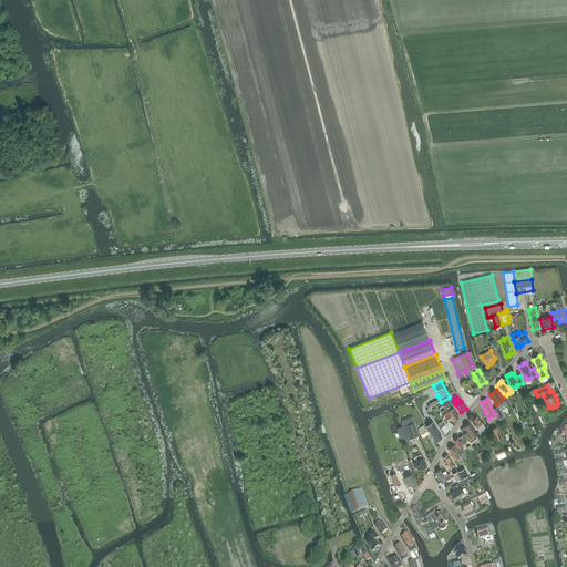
[(451,410),(450,406),(449,405),(447,406),(447,408),(445,409),(444,408),(441,410),(445,416),(442,419),(445,423),(449,422),(447,421),(452,418),(454,420),(459,418),(453,409),(451,410)]
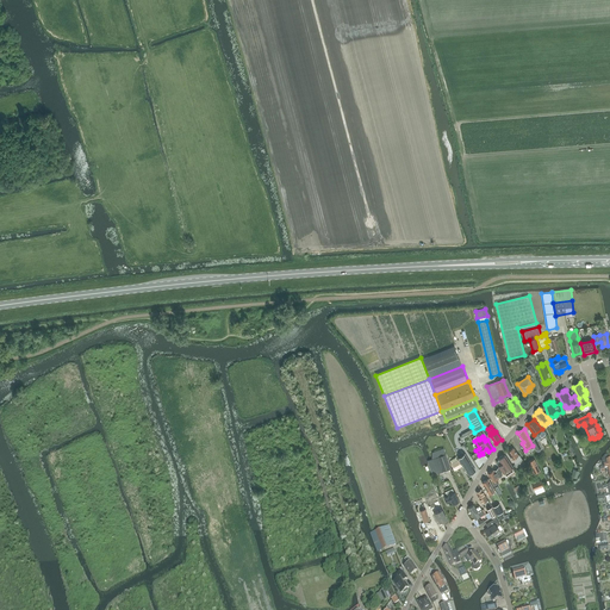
[(535,437),(530,440),(537,450),(541,448),(535,437)]
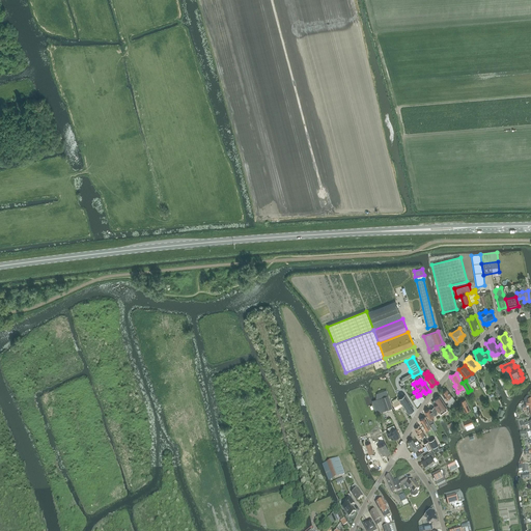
[(455,400),(452,396),(451,396),(447,389),(441,393),(446,400),(446,399),(448,403),(449,404),(455,400)]
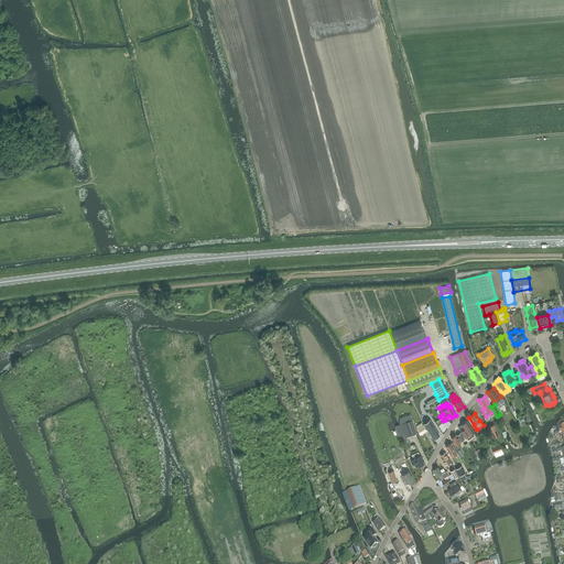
[(399,424),(396,425),(401,440),(410,436),(416,433),(412,420),(410,414),(400,419),(399,424)]
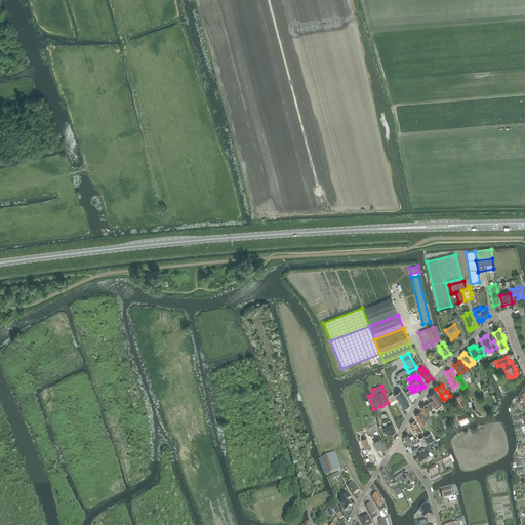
[(395,394),(394,394),(403,408),(404,408),(405,408),(408,406),(408,405),(409,405),(400,391),(399,391),(398,390),(397,390),(395,391),(394,392),(395,394)]
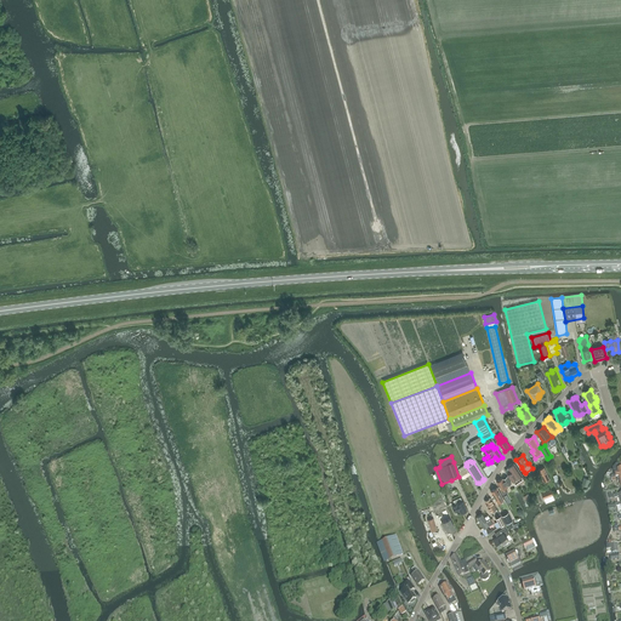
[(506,472),(516,488),(516,486),(512,482),(516,479),(516,480),(517,479),(519,482),(520,483),(524,479),(522,476),(514,463),(513,465),(512,463),(508,466),(508,467),(507,468),(511,472),(508,474),(506,472)]
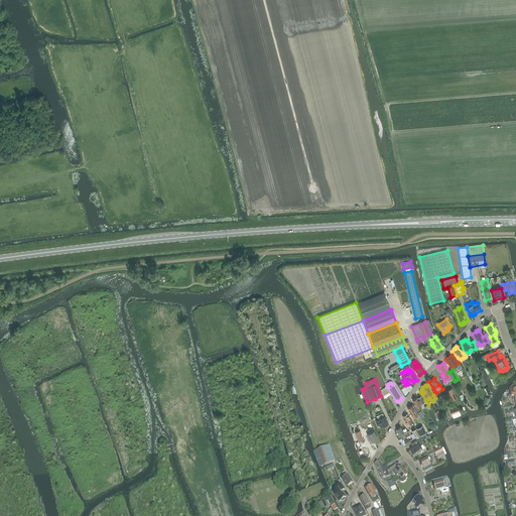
[(381,392),(384,397),(390,394),(387,389),(385,387),(381,390),(382,391),(381,392)]
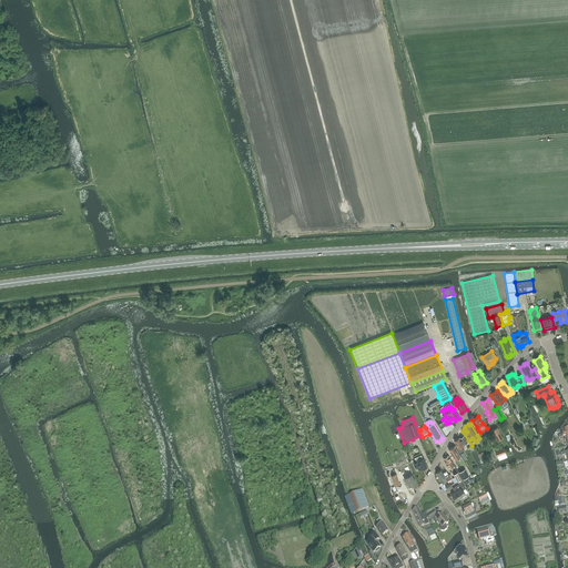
[(497,427),(492,430),(494,433),(497,440),(503,438),(497,427)]
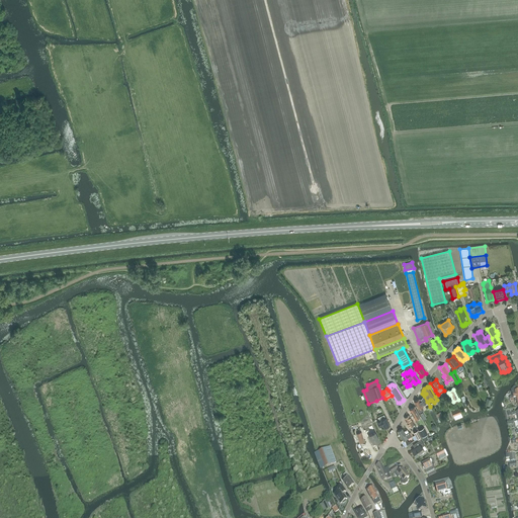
[(419,399),(414,402),(418,409),(420,412),(423,410),(422,407),(423,406),(421,403),(420,402),(419,399)]
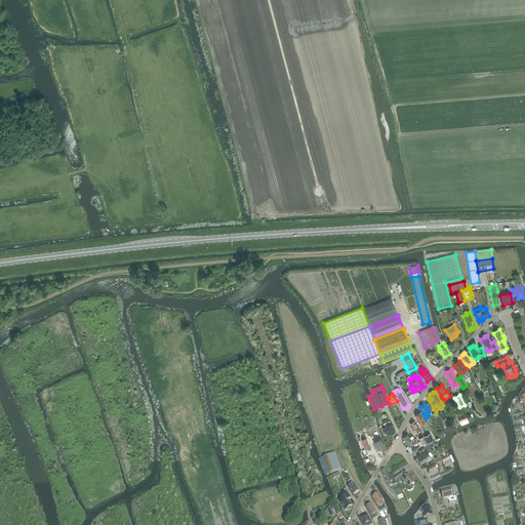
[(420,412),(414,415),(420,426),(426,422),(420,412)]
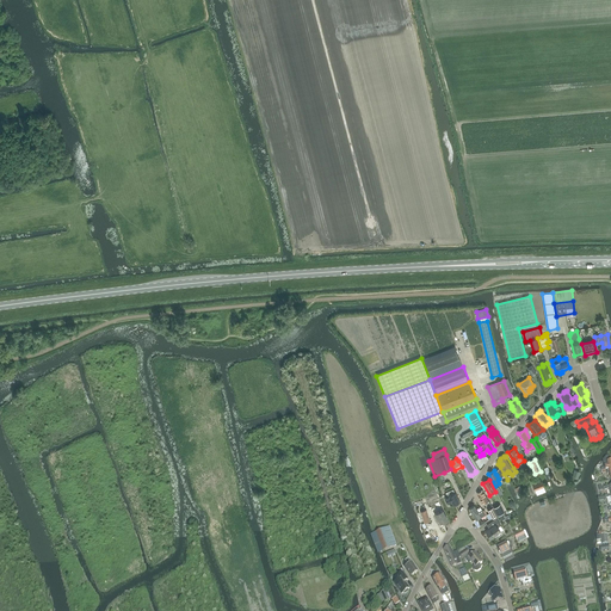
[(452,501),(454,505),(460,501),(455,493),(454,489),(446,493),(448,497),(445,498),(448,504),(452,501)]
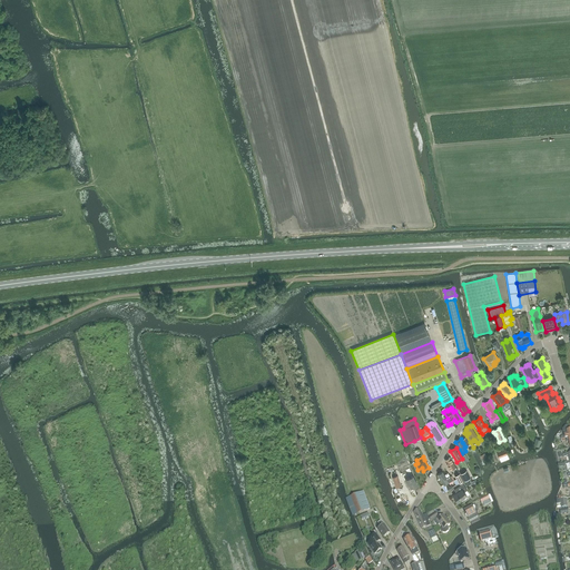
[(445,460),(451,471),(455,468),(450,458),(445,460)]
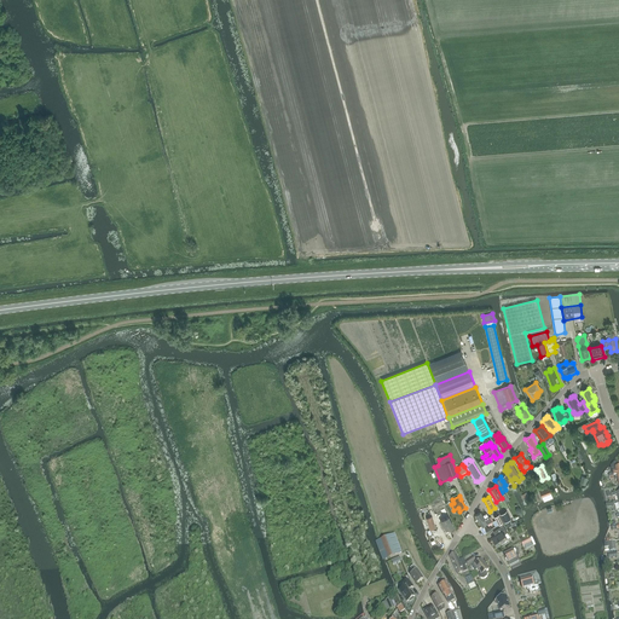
[(507,512),(501,514),(503,521),(504,522),(510,519),(510,518),(507,512)]
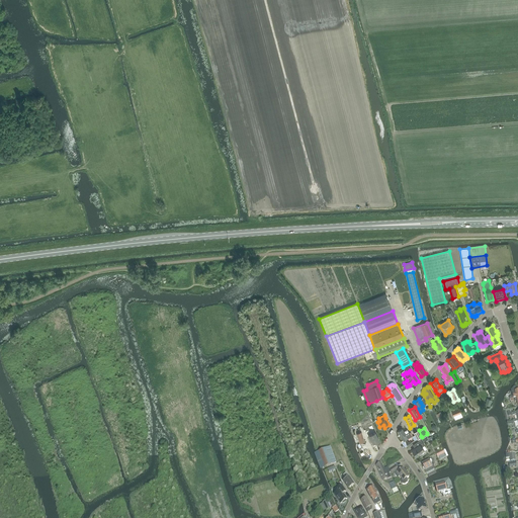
[(409,432),(406,434),(402,429),(398,431),(402,438),(403,438),(404,440),(408,438),(408,439),(412,436),(409,432)]
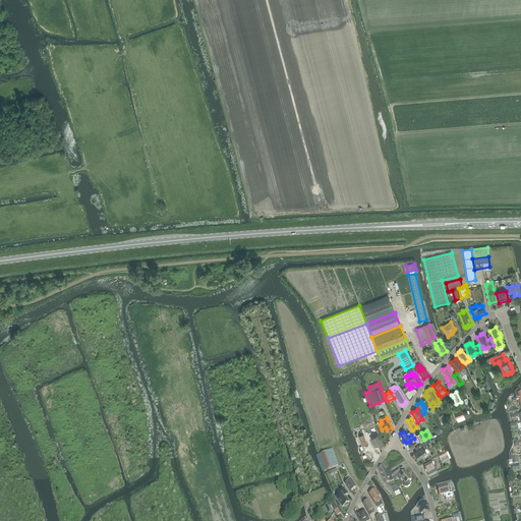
[(367,445),(363,435),(359,437),(362,446),(367,445)]
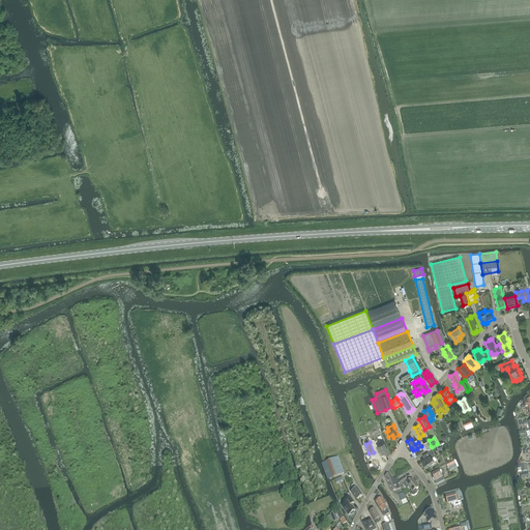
[(380,451),(382,453),(388,451),(384,443),(377,446),(379,451),(380,451)]
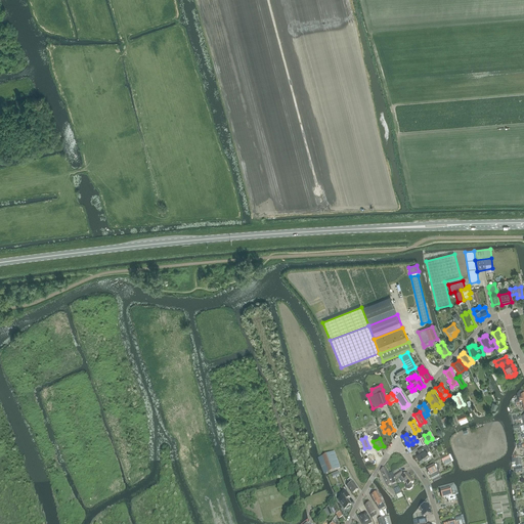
[(429,455),(427,452),(430,450),(426,445),(420,449),(422,451),(417,455),(421,462),(429,455)]
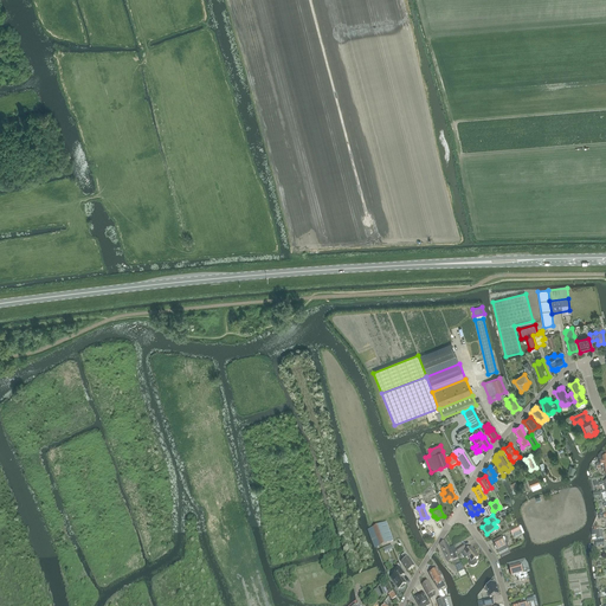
[(386,522),(372,528),(380,547),(393,541),(386,522)]
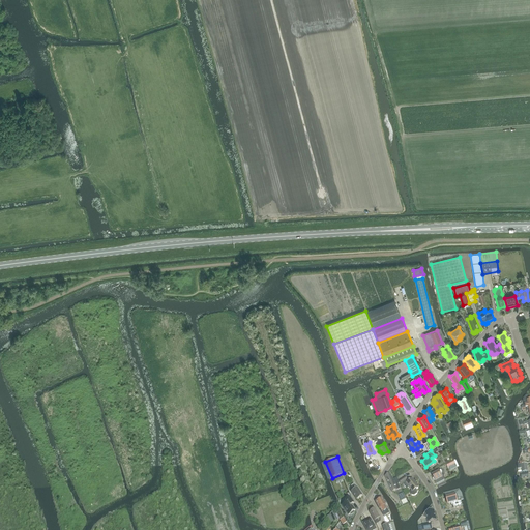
[(520,464),(518,465),(518,469),(522,468),(523,472),(528,471),(527,464),(525,464),(520,464)]
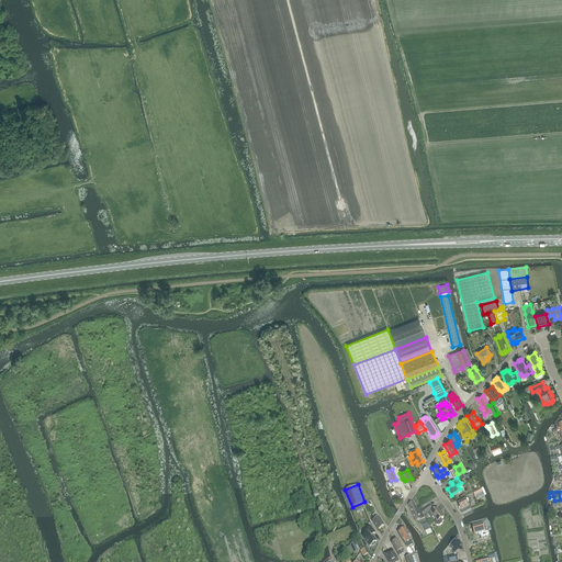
[(471,503),(470,498),(458,504),(463,515),(471,510),(470,507),(468,504),(471,503)]
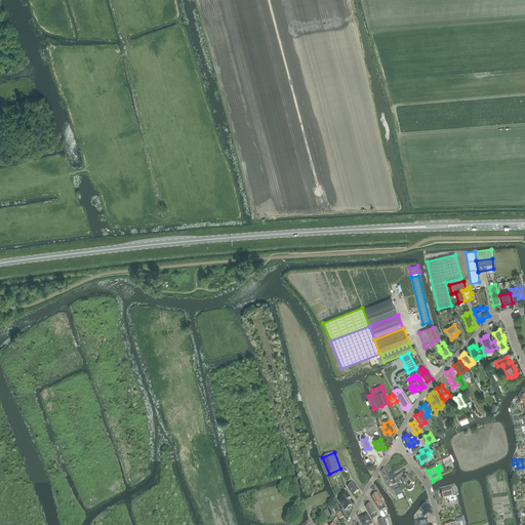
[(381,472),(389,487),(397,484),(395,480),(396,479),(393,474),(390,475),(387,470),(381,472)]
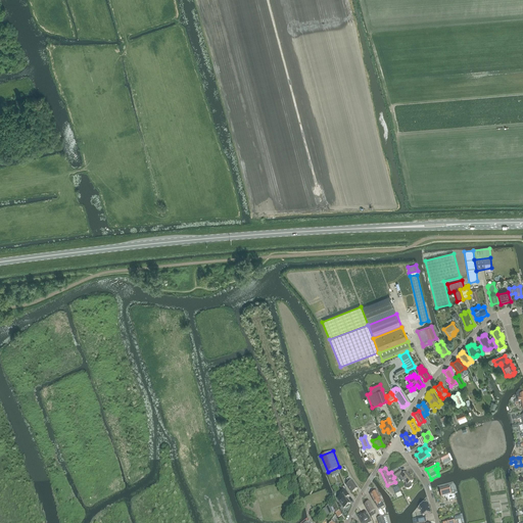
[(394,475),(397,478),(398,477),(401,481),(403,479),(406,483),(405,483),(405,486),(407,488),(409,489),(412,487),(412,484),(411,483),(414,480),(410,475),(410,476),(407,472),(399,477),(398,476),(402,473),(400,471),(394,475)]
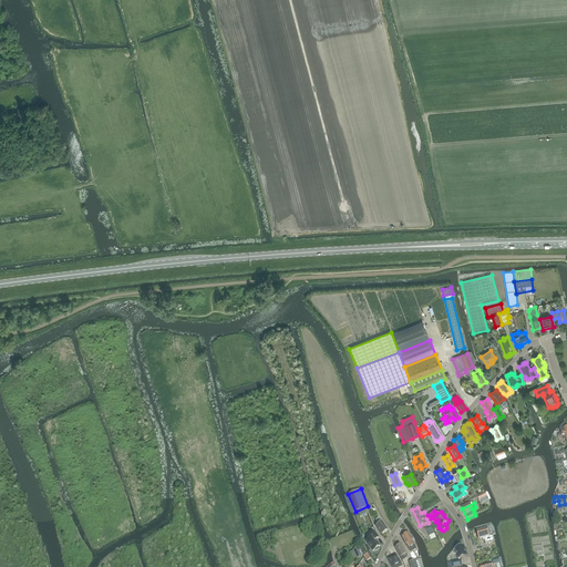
[(379,518),(375,521),(379,525),(375,526),(381,535),(388,531),(379,518)]
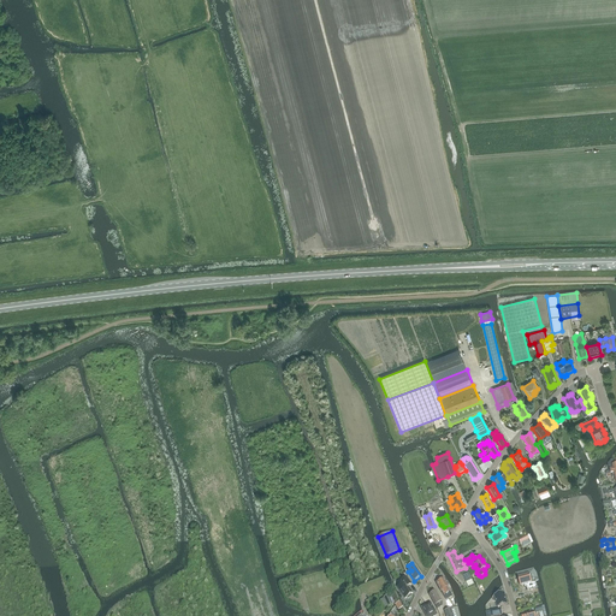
[(532,582),(529,575),(522,576),(521,573),(517,573),(520,586),(526,585),(527,588),(529,588),(529,590),(538,587),(535,581),(532,582)]
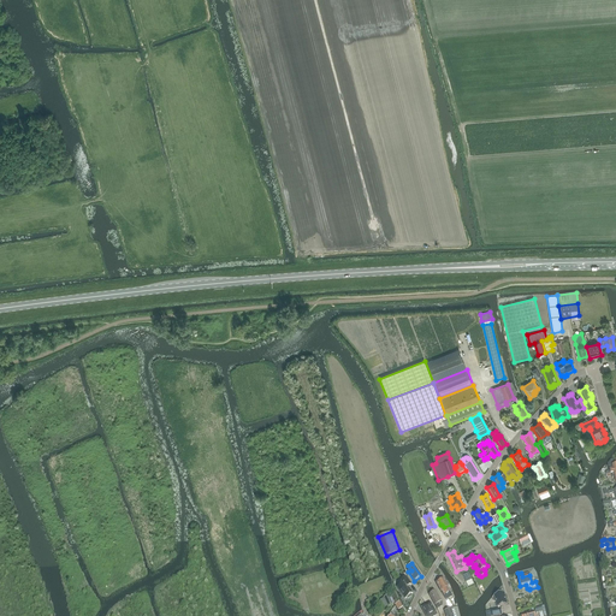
[(408,598),(412,596),(412,594),(413,593),(408,587),(412,585),(406,576),(401,581),(402,584),(397,587),(404,598),(407,597),(407,598),(408,598)]
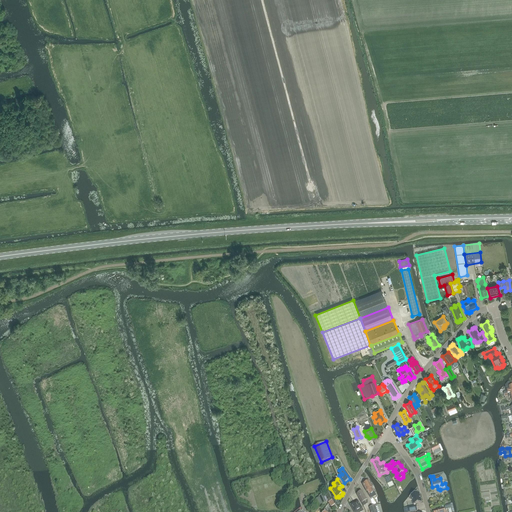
[(372,484),(370,484),(368,481),(362,484),(366,492),(369,490),(372,494),(374,493),(372,488),(372,487),(373,486),(372,484)]
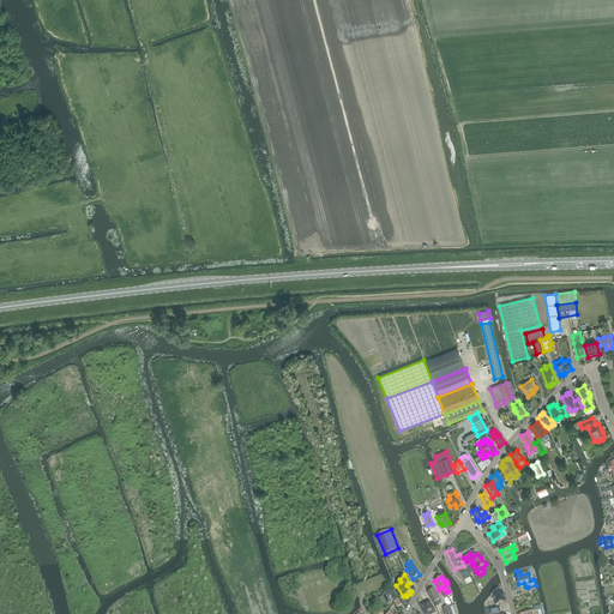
[(429,591),(428,593),(435,608),(438,606),(437,602),(440,600),(434,589),(433,590),(432,589),(429,590),(429,591)]
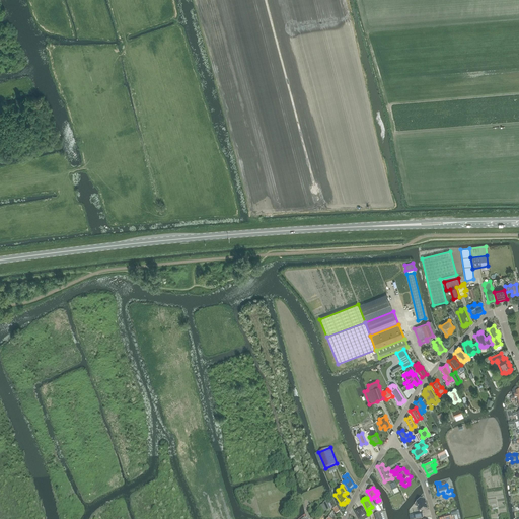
[(414,514),(410,515),(410,518),(418,518),(424,518),(423,513),(422,513),(422,512),(428,510),(425,500),(424,500),(424,498),(420,499),(421,501),(417,502),(417,503),(416,504),(417,507),(418,508),(420,513),(414,514)]
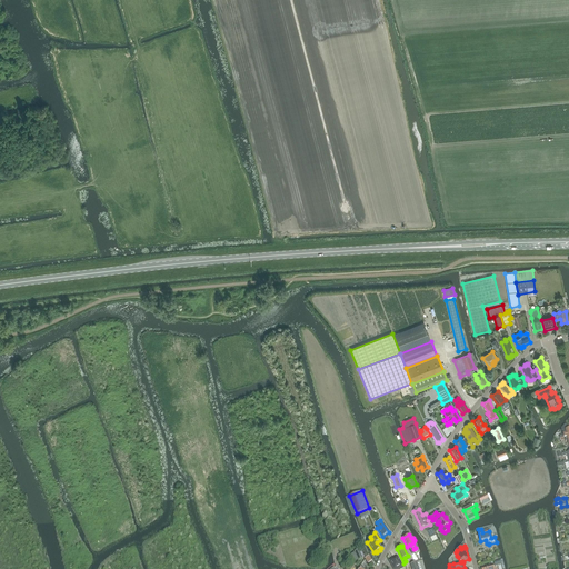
[(389,561),(392,568),(402,568),(405,568),(398,557),(389,561)]
